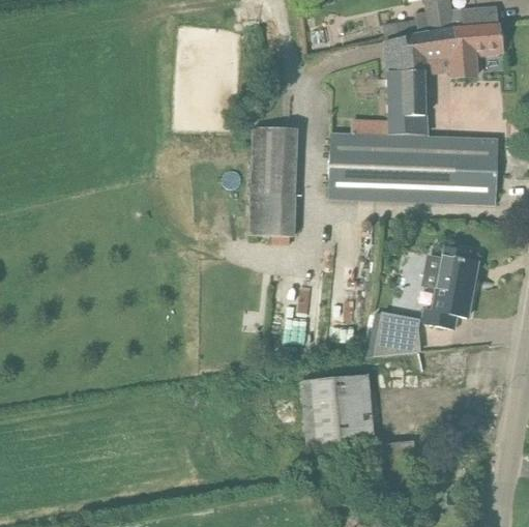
[(453,27),(450,10),(448,0),(428,0),(422,1),(428,29),(429,29),(430,32),(453,29),(453,27)]
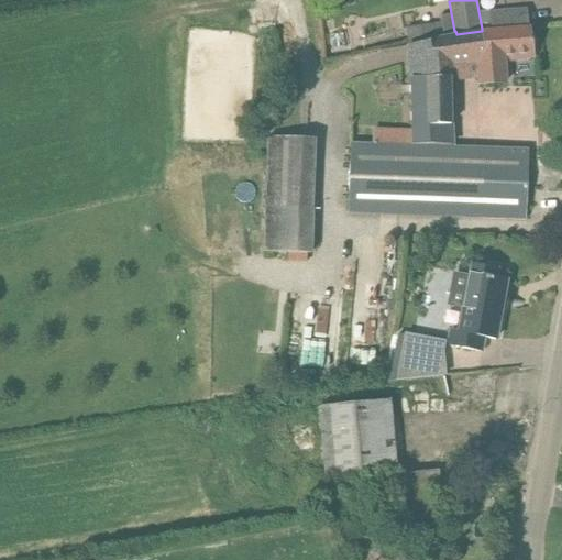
[(478,11),(482,29),(482,31),(528,26),(526,7),(478,11)]
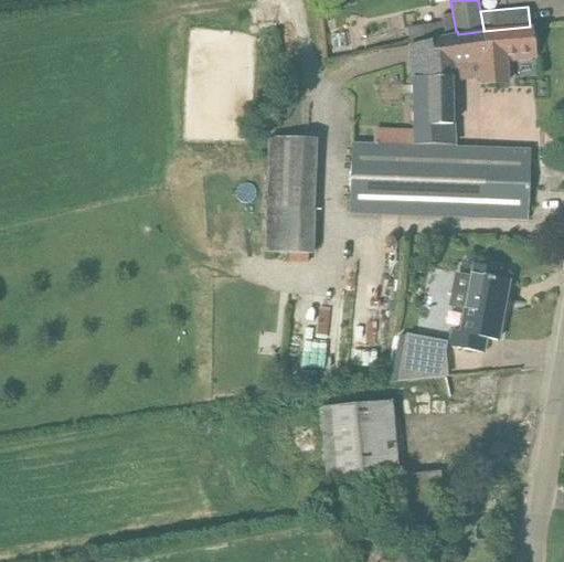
[(438,39),(438,33),(436,21),(407,25),(411,43),(438,39)]
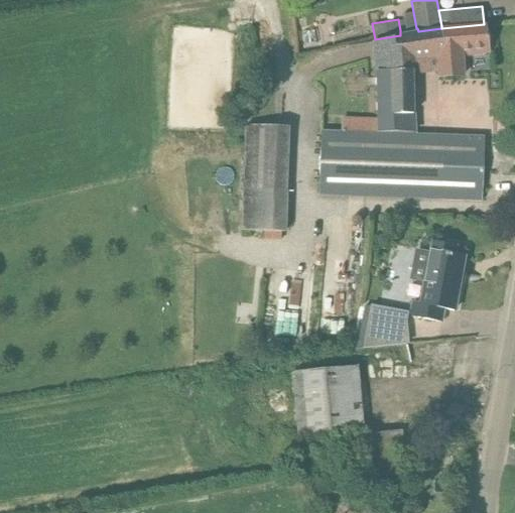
[(412,54),(438,53),(438,72),(438,75),(464,74),(462,53),(489,50),(486,24),(484,24),(441,28),(418,31),(417,28),(416,28),(410,29),(412,54)]
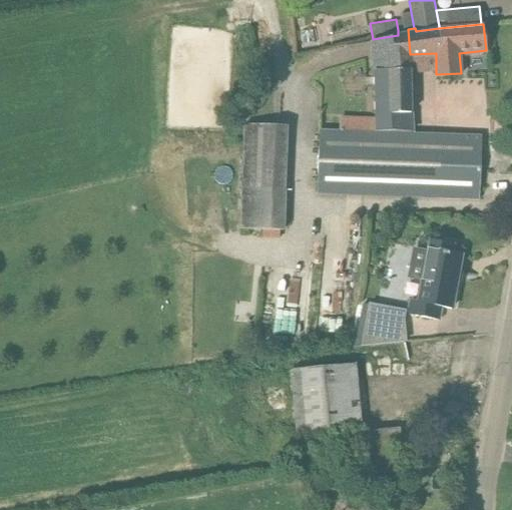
[(374,69),(410,69),(410,54),(408,29),(398,30),(398,35),(373,39),(372,39),(372,69),(374,69)]
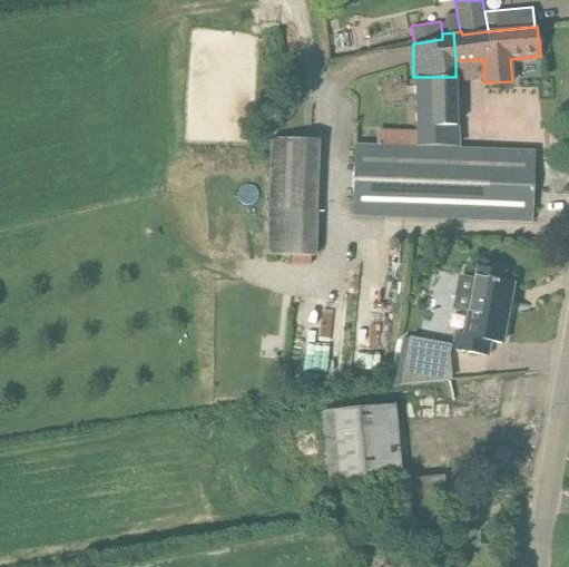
[(455,77),(415,77),(418,138),(403,137),(403,145),(458,147),(455,79),(455,77)]
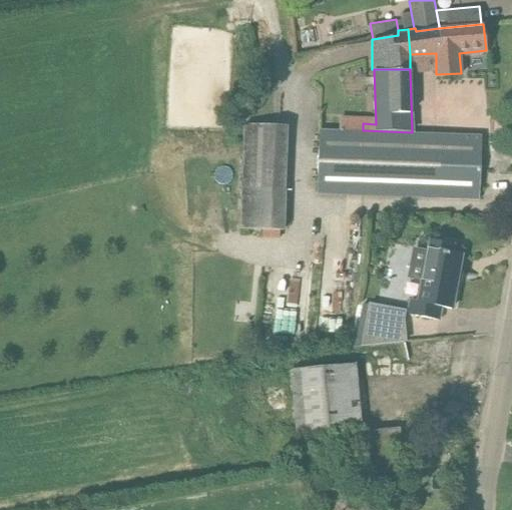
[(241,187),(285,189),(287,122),(244,120),(241,187)]
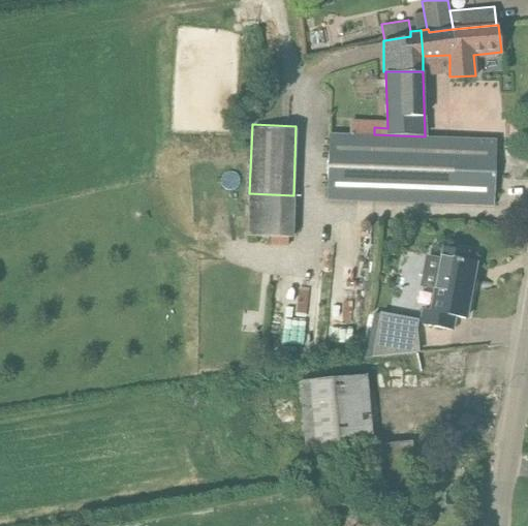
[(460,204),(462,138),(425,136),(374,134),(331,132),(329,198),(460,204)]
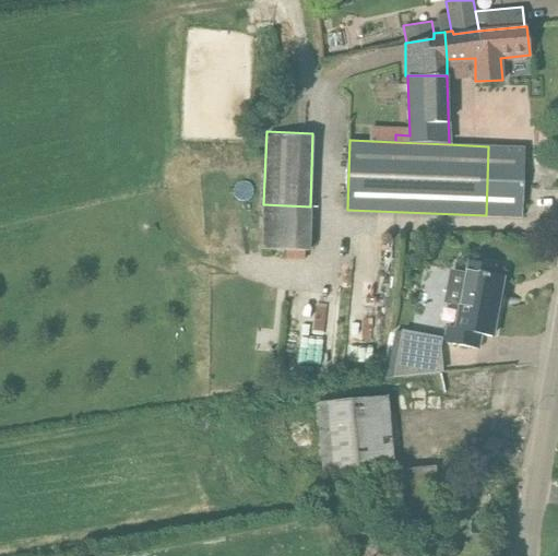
[(488,146),(486,215),(523,216),(525,148),(488,146)]
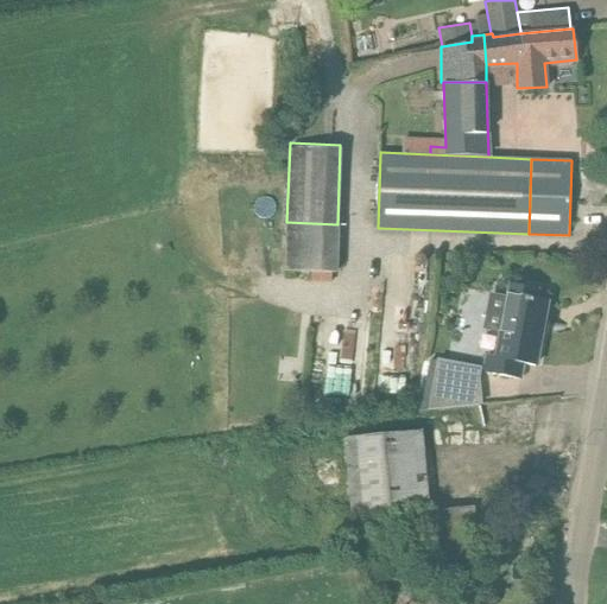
[(337,271),(339,224),(337,224),(286,222),(285,268),(337,271)]
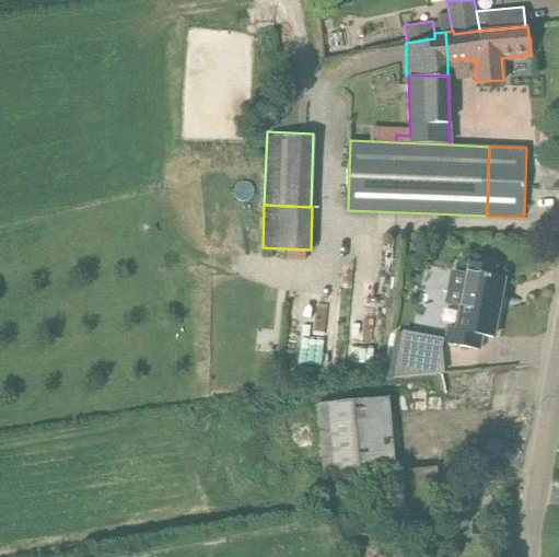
[(493,275),(496,266),(468,260),(466,271),(452,269),(445,301),(459,303),(455,327),(447,326),(445,340),(480,347),(482,334),(493,335),(498,313),(499,305),(500,306),(501,305),(499,304),(500,299),(501,296),(502,297),(502,296),(501,294),(502,292),(504,276),(493,275)]
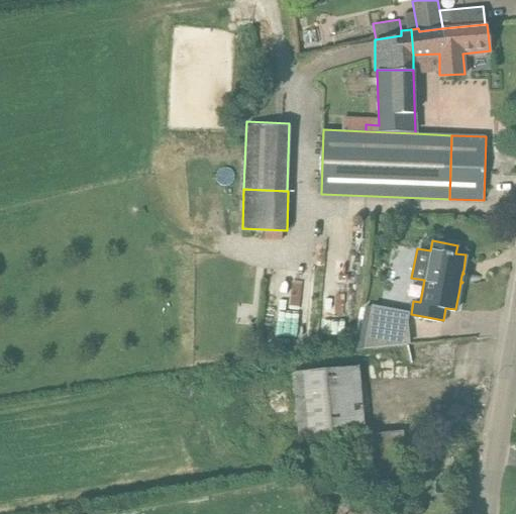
[(406,318),(406,314),(373,308),(366,347),(408,343),(406,318)]
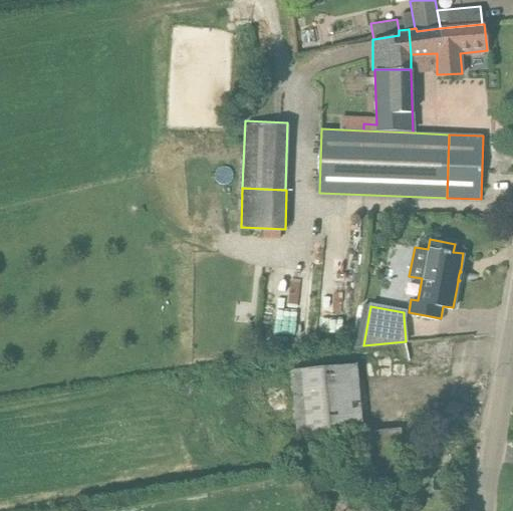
[(363,426),(356,360),(290,367),(297,433),(363,426)]
